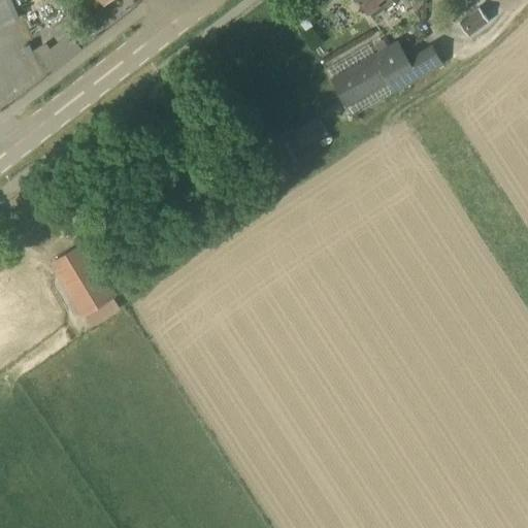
[(0,0),(0,27),(20,19),(11,0),(0,0)]
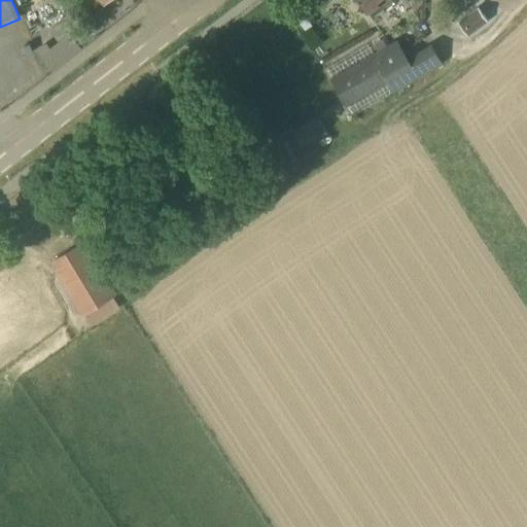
[(357,0),(367,12),(379,5),(383,11),(398,0),(357,0)]
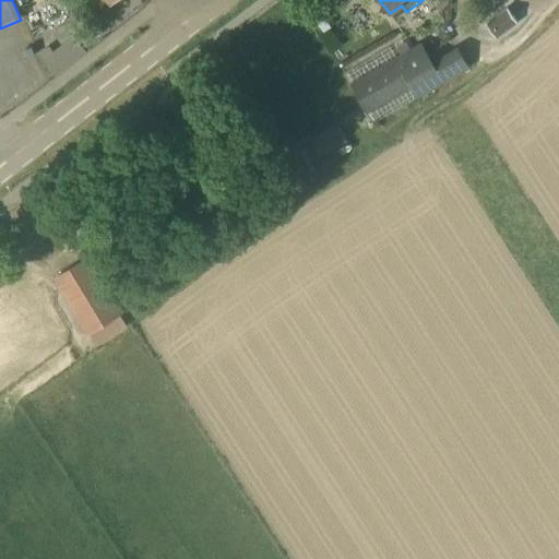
[(496,38),(518,23),(508,9),(486,24),(496,38)]
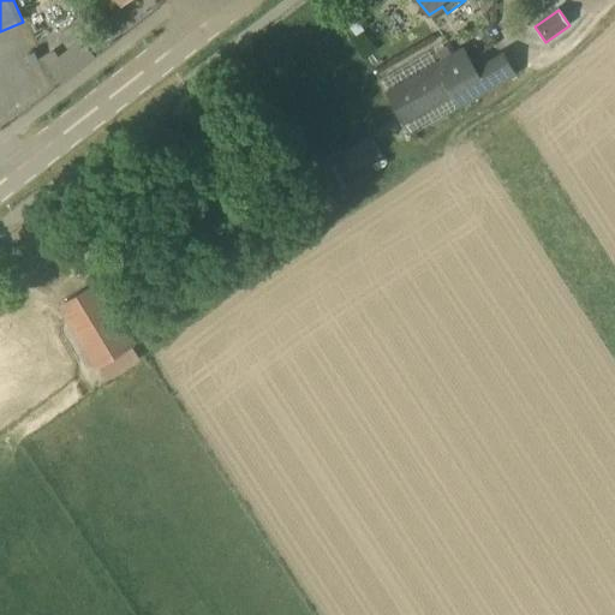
[(475,70),(464,51),(435,66),(429,55),(381,82),(412,136),(515,75),(503,53),(475,70)]
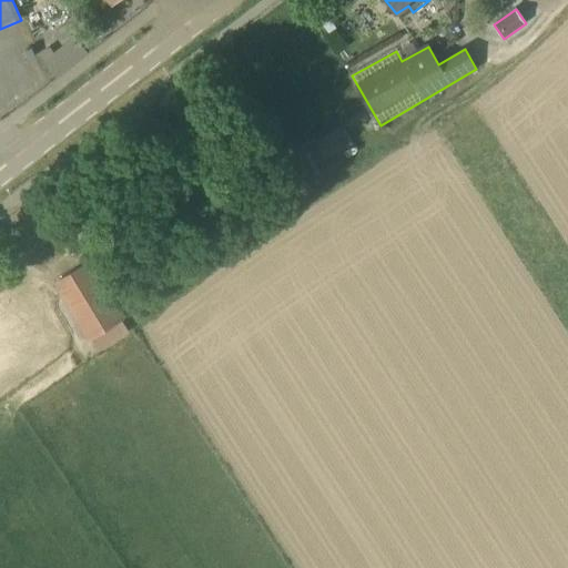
[(113,341),(129,331),(88,264),(57,283),(90,336),(105,327),(113,341)]
